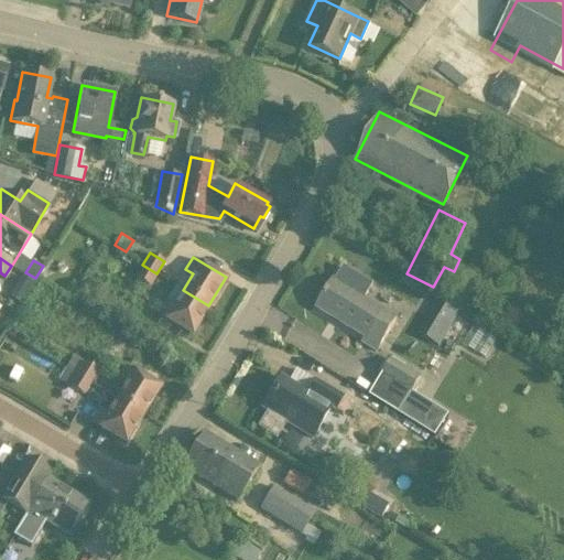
[(150,286),(156,273),(142,265),(136,277),(150,286)]
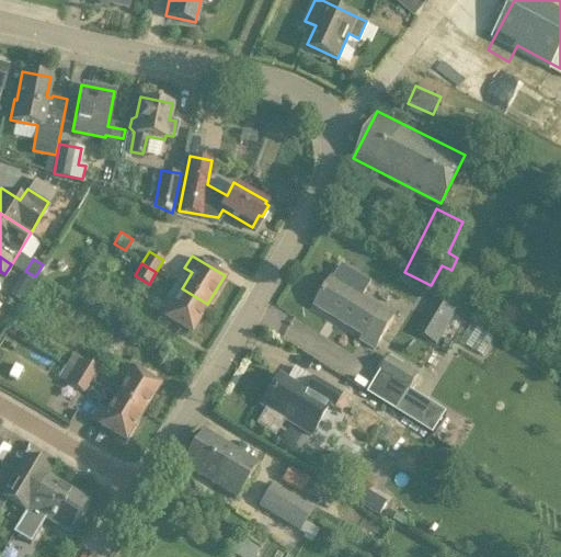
[(369,280),(342,263),(333,276),(332,275),(315,304),(363,333),(362,337),(361,337),(359,338),(374,347),(395,313),(362,294),(369,280)]
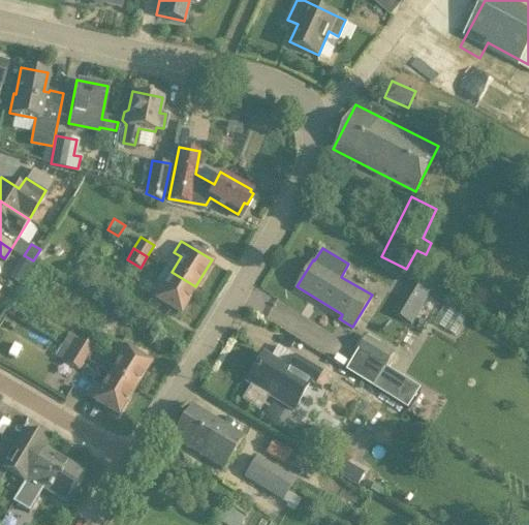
[(19,259),(14,267),(25,273),(30,263),(20,256),(19,259)]
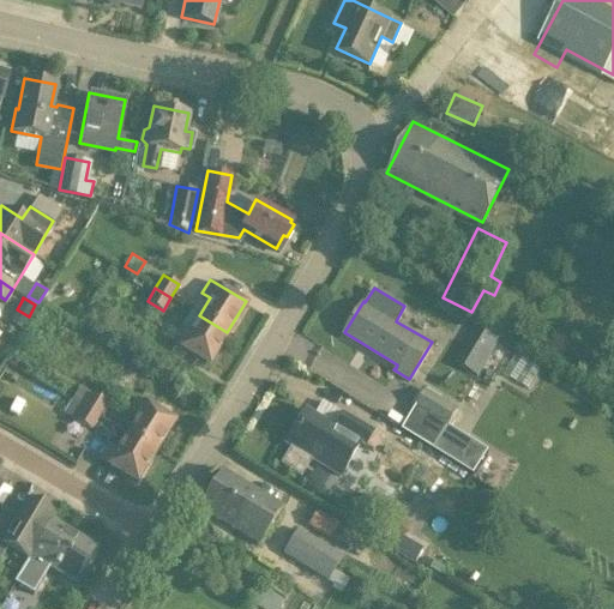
[(209,362),(227,332),(199,315),(190,331),(181,326),(173,339),(209,362)]
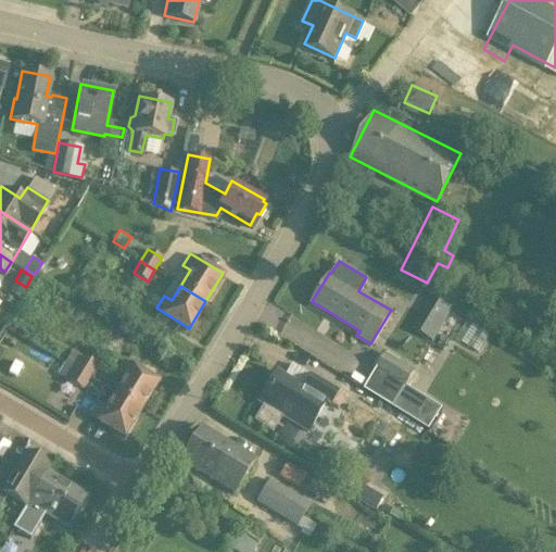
[(441,335),(455,295),(436,288),(421,328),(441,335)]
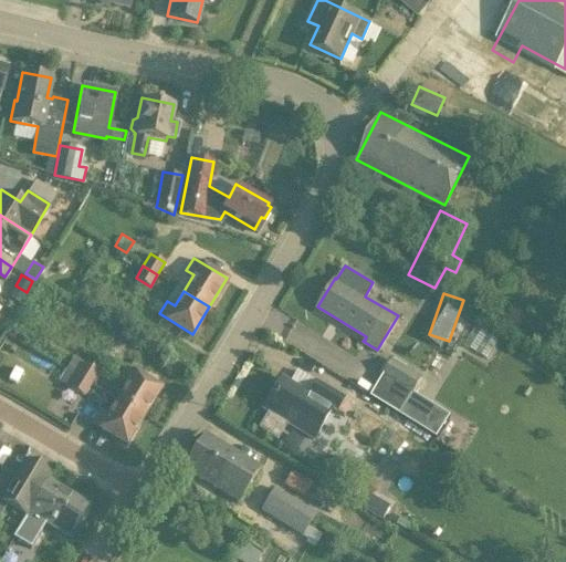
[(73,354),(66,366),(91,382),(98,370),(73,354)]
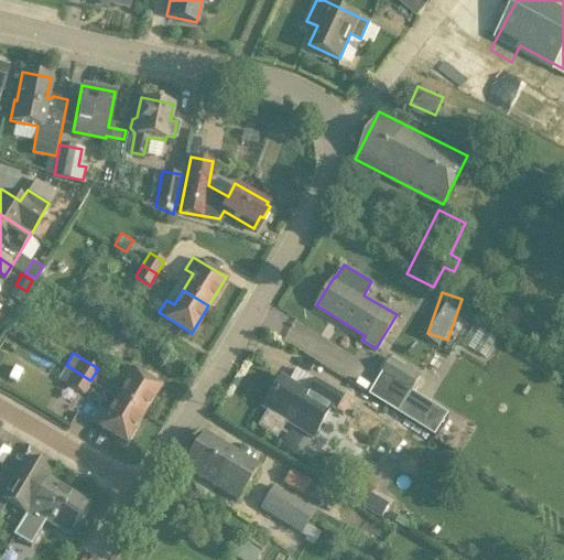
[(447,413),(411,389),(420,375),(391,357),(369,392),(434,433),(447,413)]
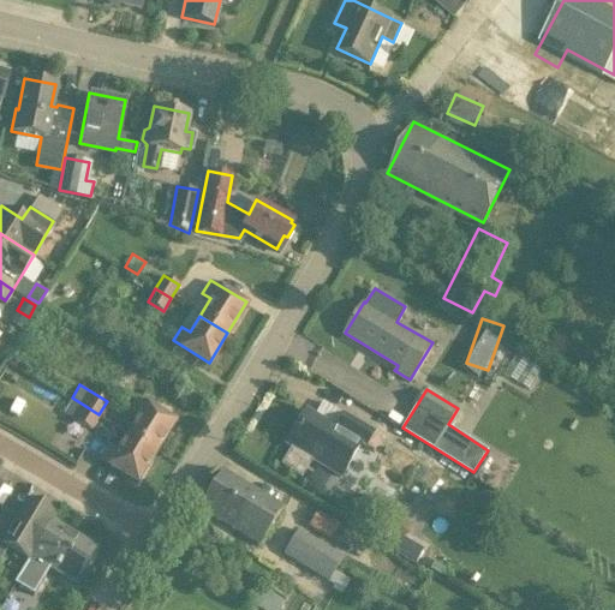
[(137,416),(126,432),(155,450),(174,419),(137,396),(129,411),(137,416)]
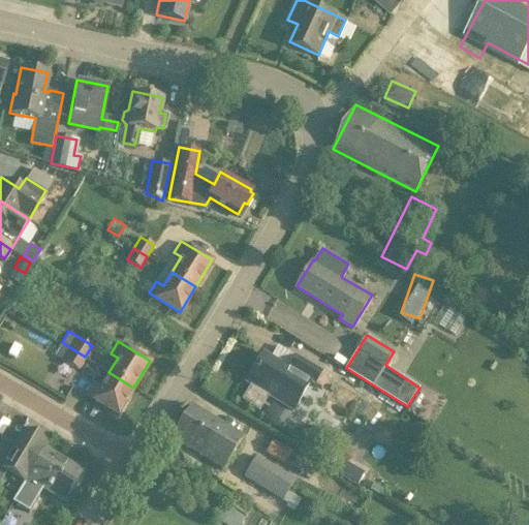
[(78,368),(85,357),(62,342),(55,353),(78,368)]
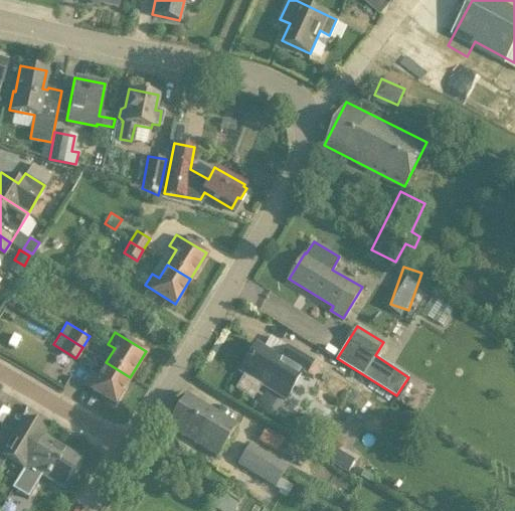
[(312,359),(288,344),(280,356),(255,341),(245,357),(248,359),(241,370),(243,371),(234,386),(251,396),(261,381),(285,396),(301,369),(305,371),(312,359)]
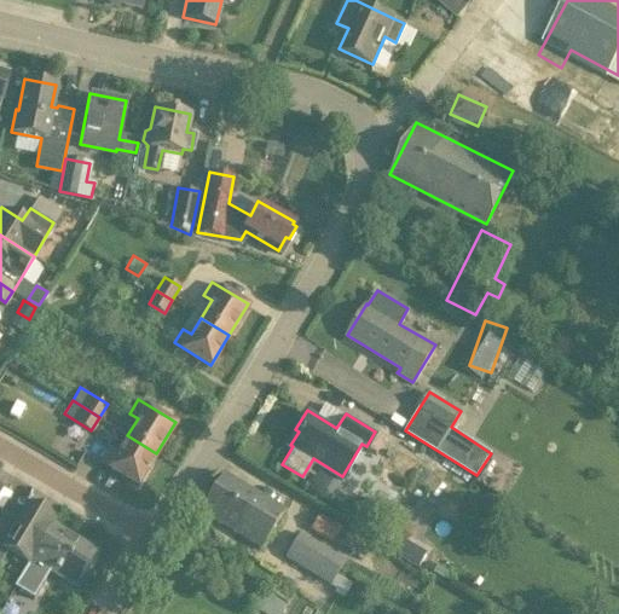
[(138,484),(156,453),(127,435),(117,451),(109,446),(100,461),(138,484)]
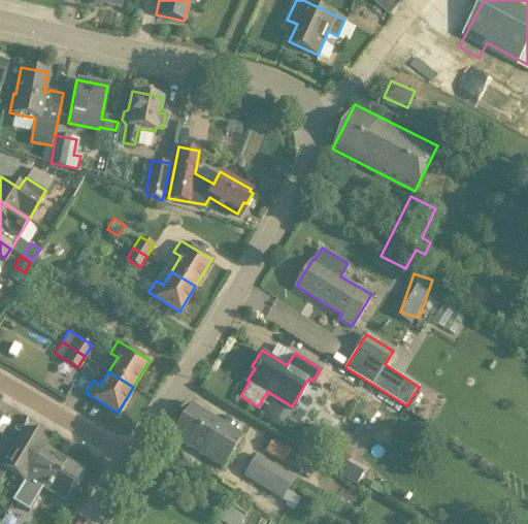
[(171,434),(222,465),(242,433),(191,401),(171,434)]
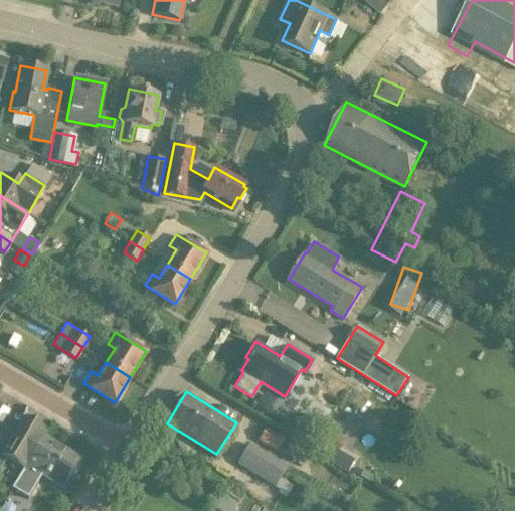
[(22,468),(24,465),(24,464),(42,434),(43,434),(45,431),(22,416),(9,439),(0,433),(0,464),(4,457),(22,468)]
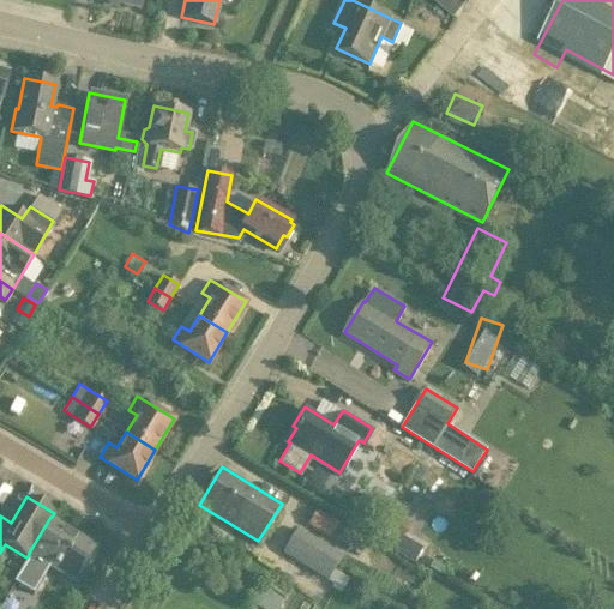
[(338,520),(317,508),(308,523),(329,536),(330,534),(350,546),(357,534),(337,522),(338,520)]
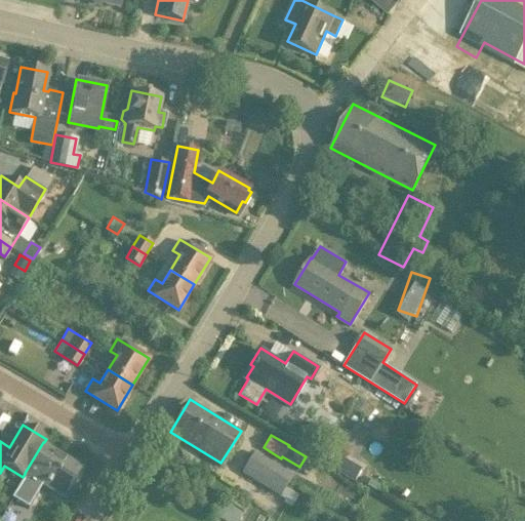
[(25,473),(25,474),(63,496),(81,466),(44,442),(43,442),(25,473)]
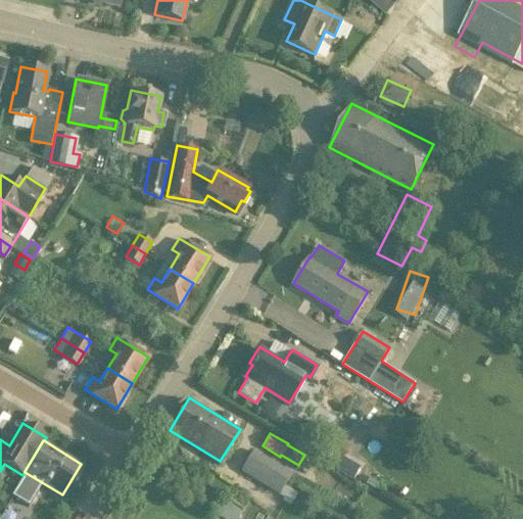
[(241,469),(278,491),(290,472),(253,449),(241,469)]
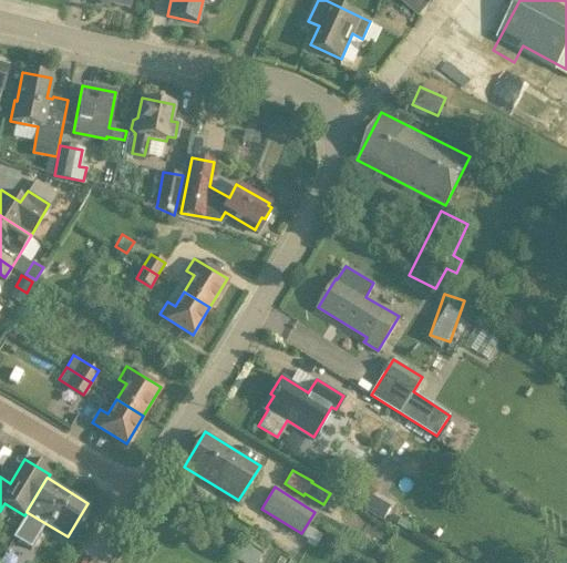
[(381,500),(374,511),(384,517),(390,505),(381,500)]
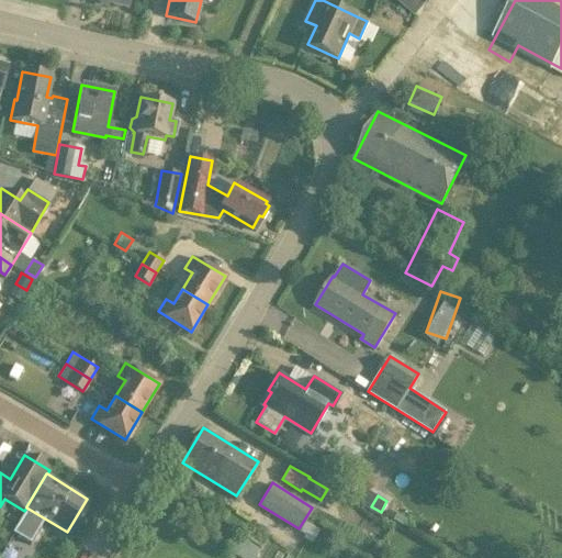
[(251,557),(258,548),(240,537),(232,551),(243,557),(251,557)]
